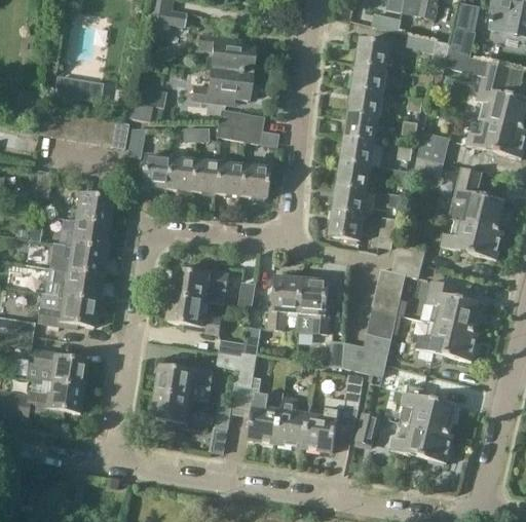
[(148,0),(147,5),(172,9),(174,0),(148,0)]
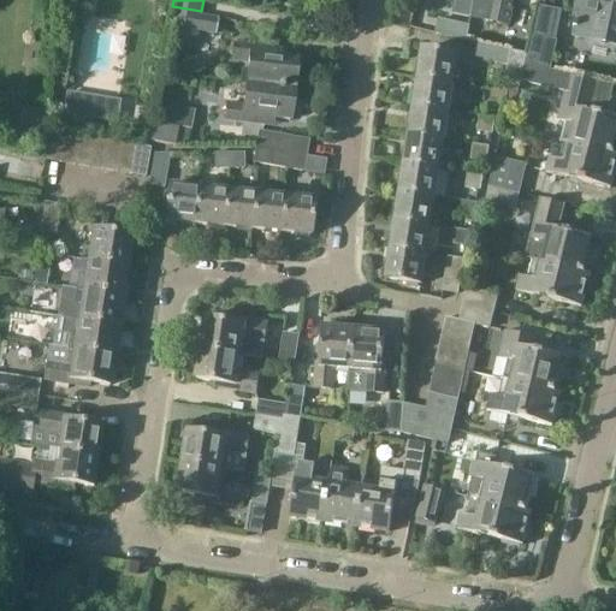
[(491,0),(487,18),(505,23),(510,0),(491,0)]
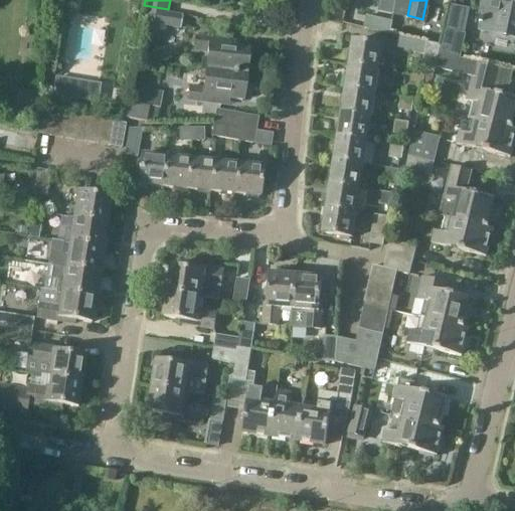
[(480,15),(479,20),(482,21),(481,26),(514,33),(514,0),(481,0),(480,10),(484,11),(483,16),(480,15)]
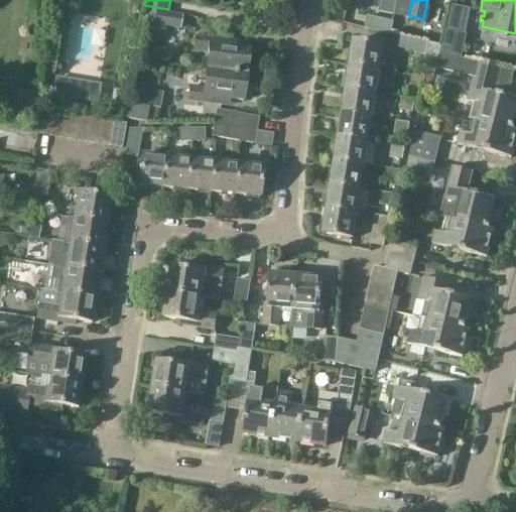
[(141,21),(139,33),(163,37),(168,9),(144,5),(143,11),(135,10),(133,20),(141,21)]
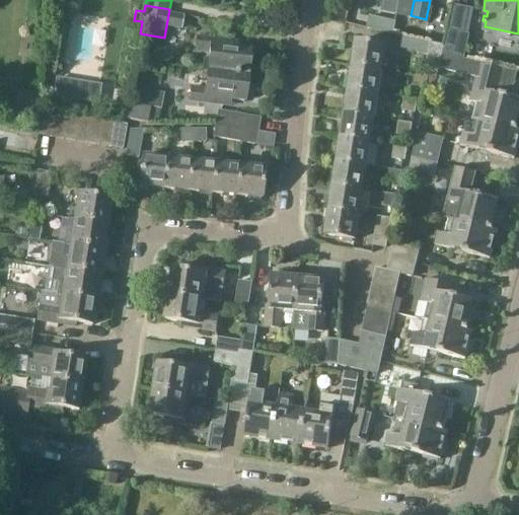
[(395,19),(369,13),(366,26),(392,31),(395,19)]
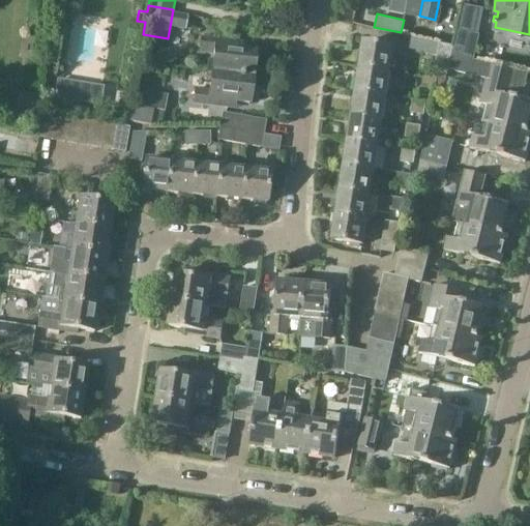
[(453,44),(451,53),(474,58),(476,46),(479,33),(458,28),(453,44)]
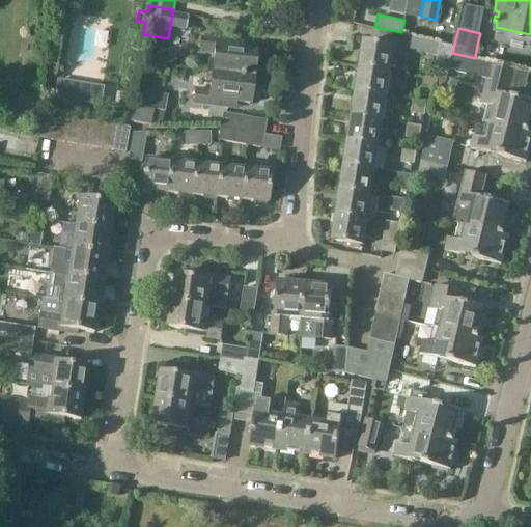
[(214,51),(213,57),(208,57),(206,70),(252,74),(255,48),(235,46),(236,37),(200,33),(198,49),(214,51)]
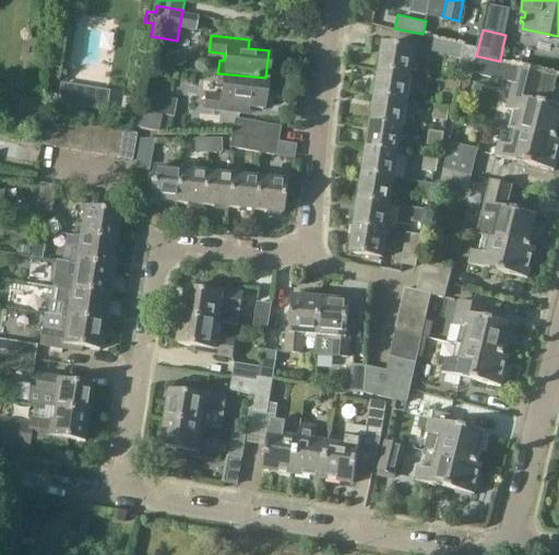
[(431,50),(461,58),(464,43),(435,36),(431,50)]
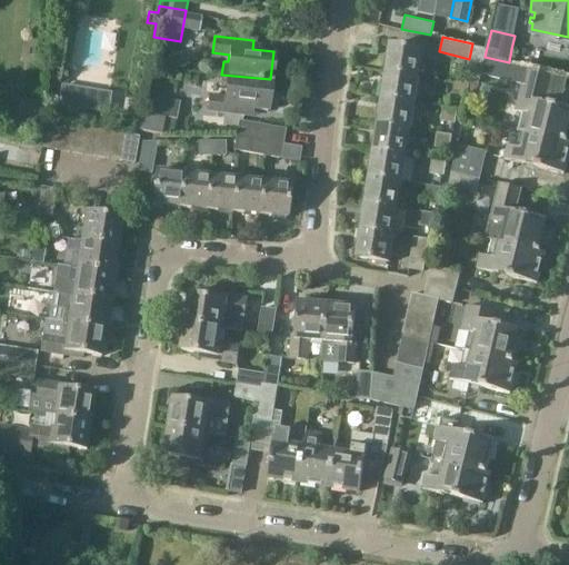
[(389,41),(385,68),(419,73),(423,47),(389,41)]
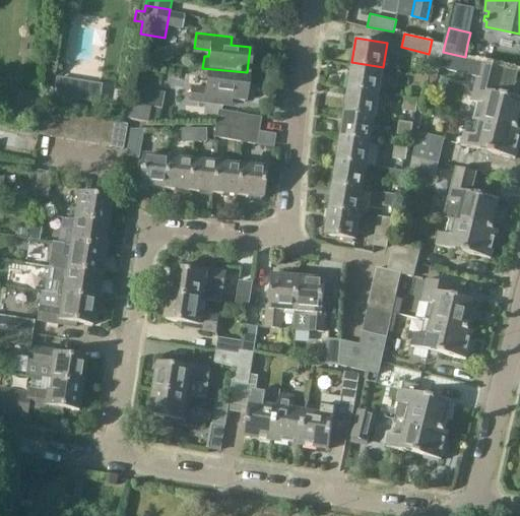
[(425,69),(429,70),(438,72),(440,67),(445,43),(432,40),(429,54),(425,69)]
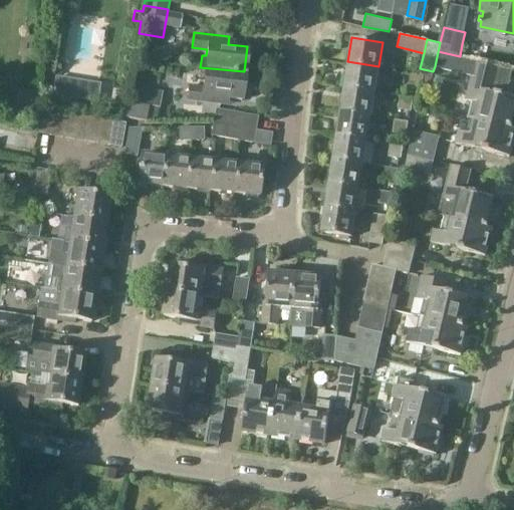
[(143,60),(146,42),(139,40),(136,59),(143,60)]
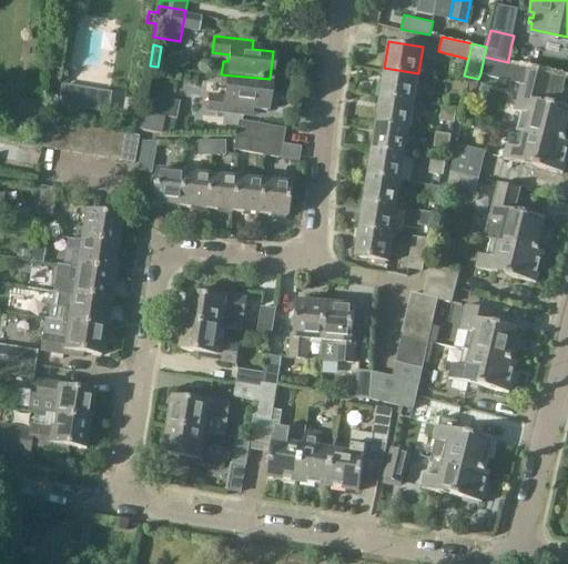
[(484,57),(480,73),(520,82),(524,66),(511,63),(508,62),(484,57)]
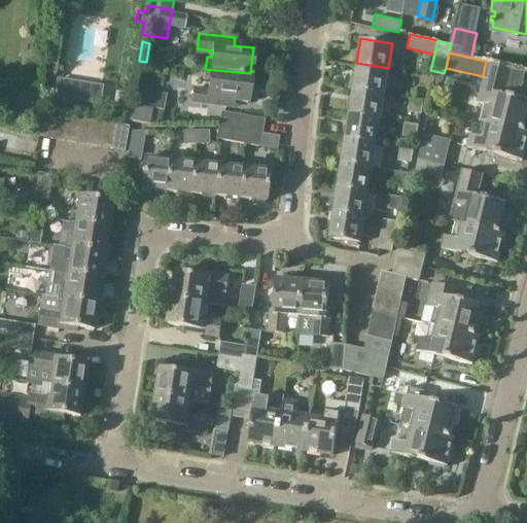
[(477,100),(479,100),(485,102),(481,117),(485,118),(486,118),(523,128),(526,108),(526,98),(519,97),(503,93),(510,67),(486,61),(483,76),(477,100)]
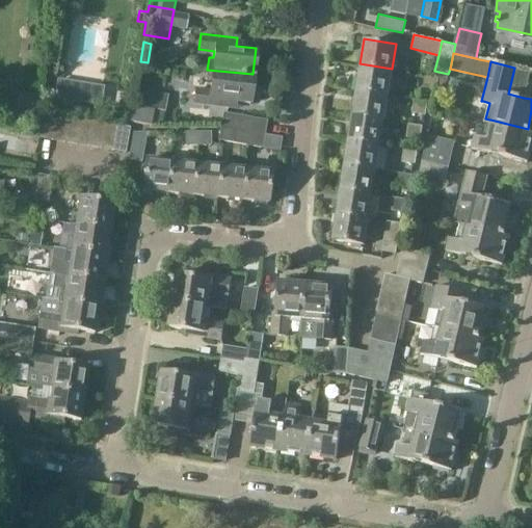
[(360,63),(355,88),(388,94),(392,69),(360,63)]
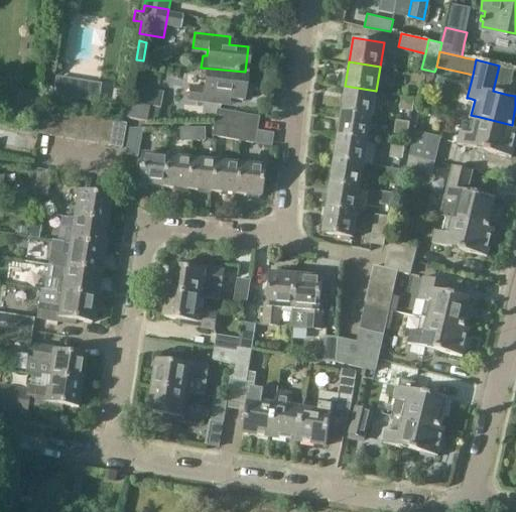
[(242,97),(245,72),(201,68),(200,79),(205,80),(204,85),(188,84),(187,98),(222,101),(222,95),(242,97)]
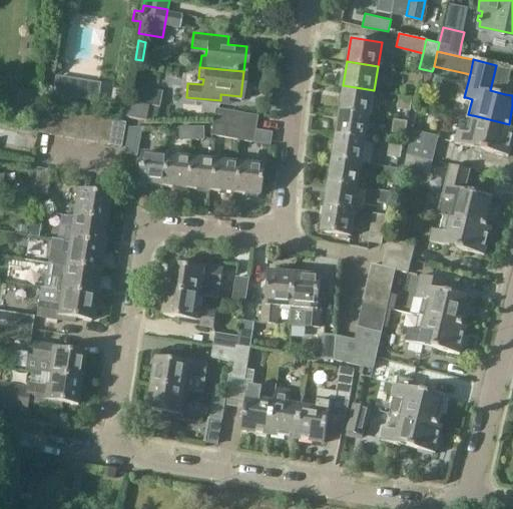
[(430,84),(432,71),(423,69),(422,73),(423,73),(422,82),(430,84)]
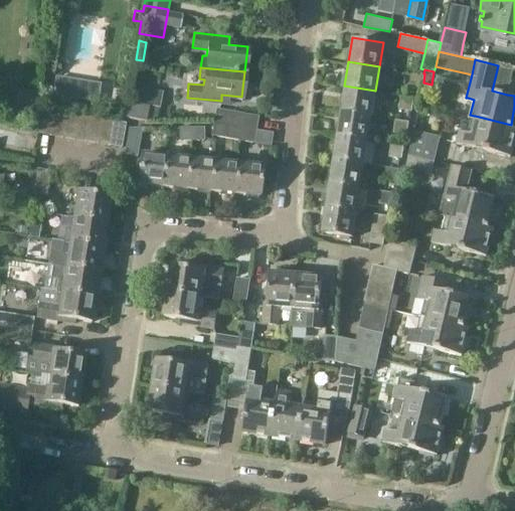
[(422,88),(423,82),(424,73),(423,73),(411,71),(409,84),(422,88)]
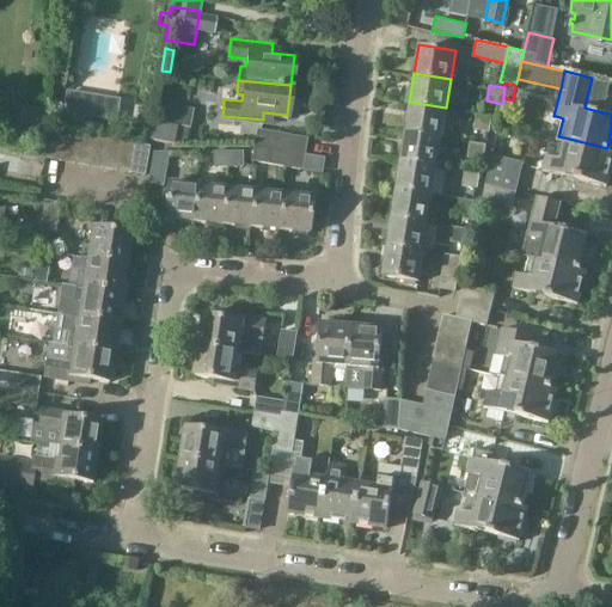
[(62,111),(79,114),(83,91),(66,89),(62,111)]
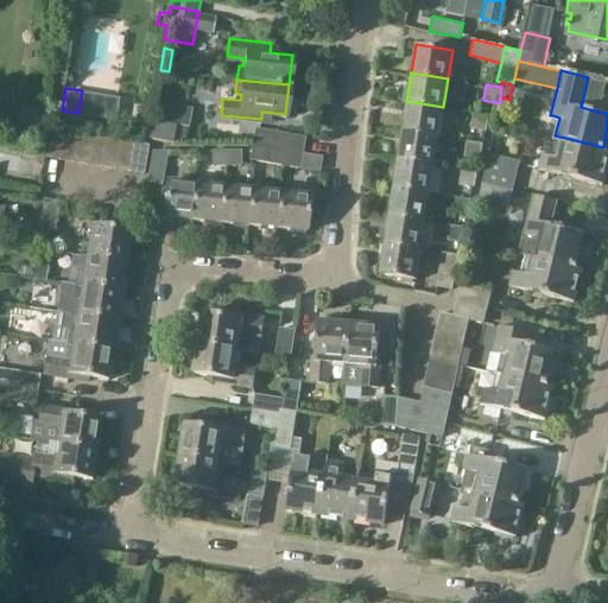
[(115,119),(119,96),(102,94),(99,116),(115,119)]
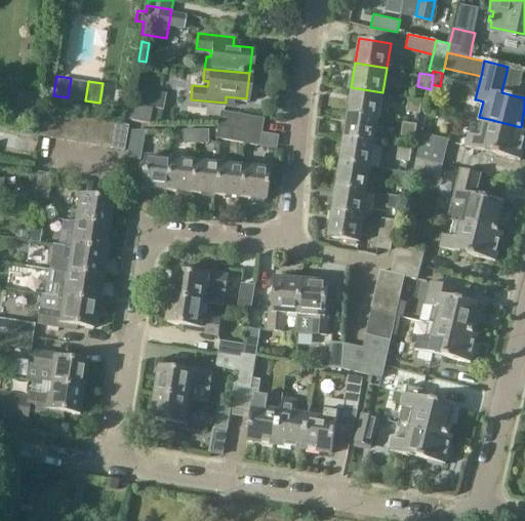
[(127,102),(152,107),(153,107),(162,108),(166,91),(131,84),(129,90),(127,102)]
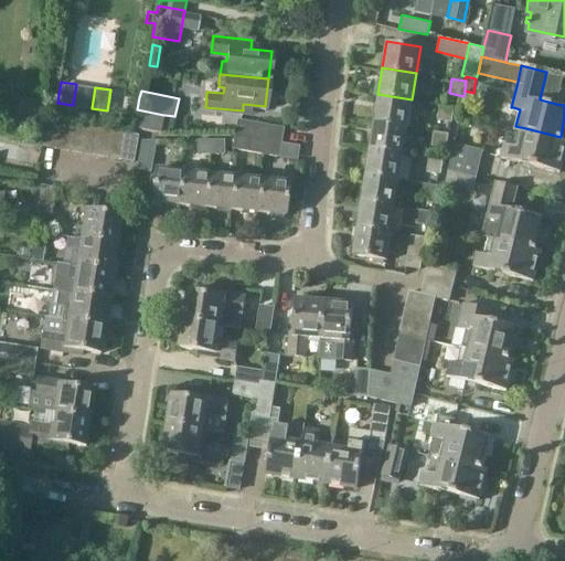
[(112,128),(125,130),(132,133),(135,126),(137,109),(139,97),(116,93),(112,128)]
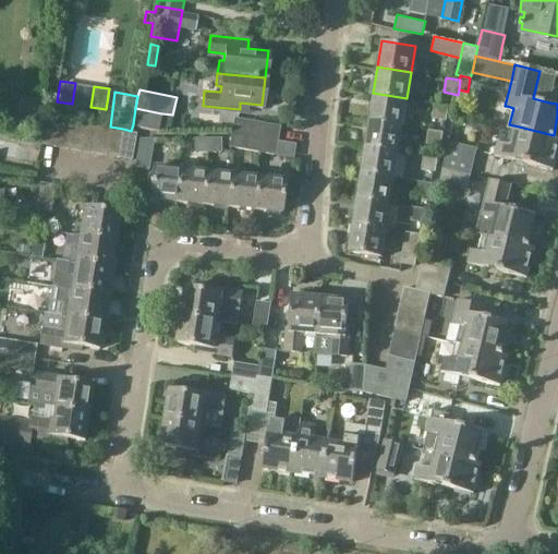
[(402,124),(407,98),(373,93),(370,119),(402,124)]
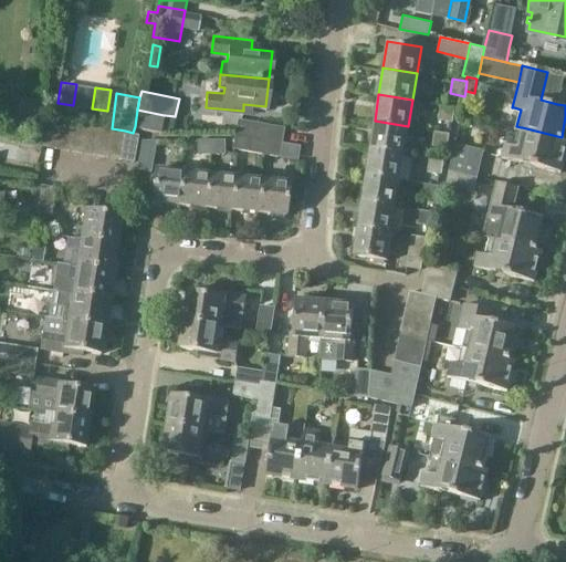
[(454,106),(440,104),(438,118),(452,121),(454,106)]
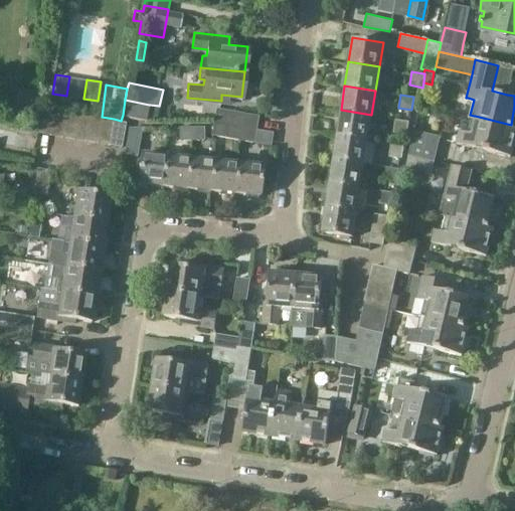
[(123,115),(146,119),(149,105),(125,100),(123,115)]
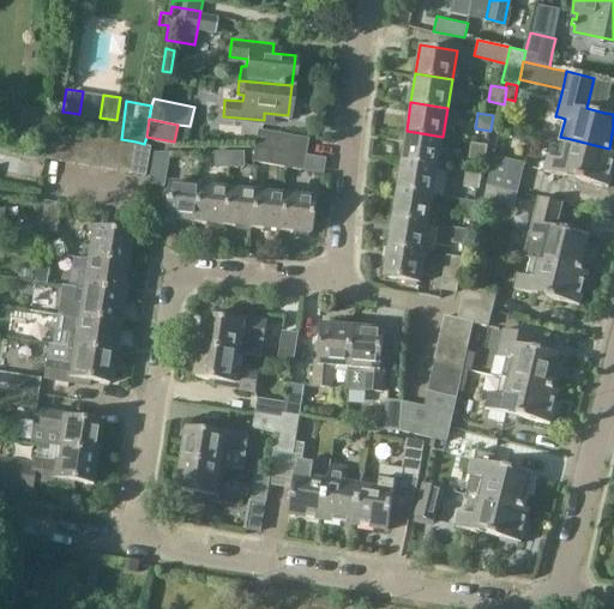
[(186,144),(190,126),(179,125),(175,140),(186,144)]
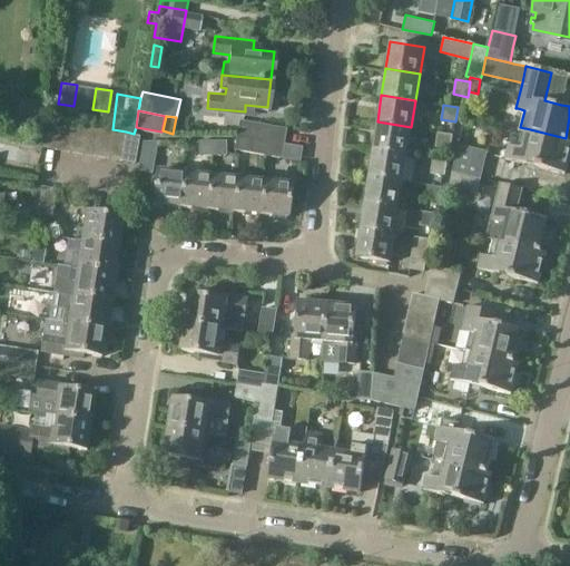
[(47,118),(42,145),(56,147),(60,120),(47,118)]
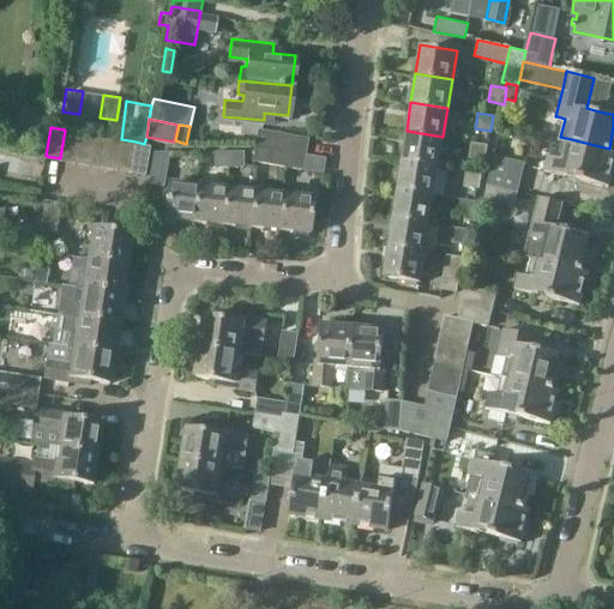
[(307,136),(257,128),(254,143),(270,146),(292,150),(305,152),(307,136)]
